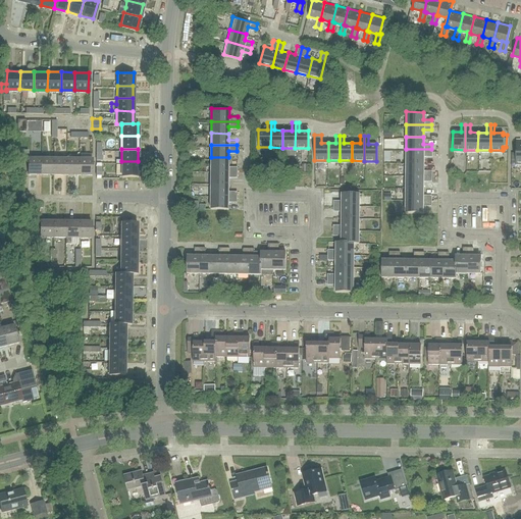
[(406,149),(405,161),(423,161),(423,154),(431,154),(431,149),(406,149)]
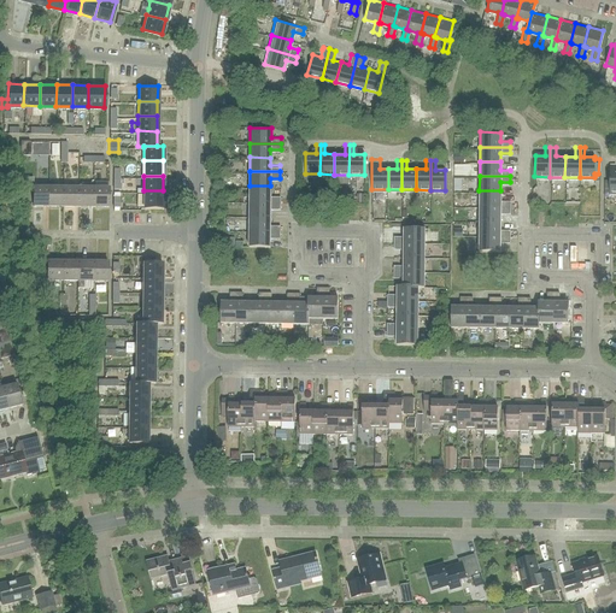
[(107,205),(107,186),(101,186),(101,181),(93,181),(93,186),(92,205),(107,205)]
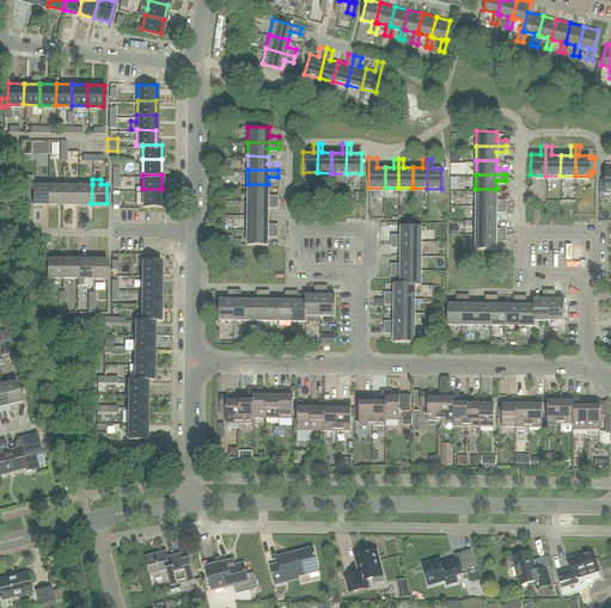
[(47,202),(47,183),(32,183),(31,198),(31,200),(31,202),(47,202)]
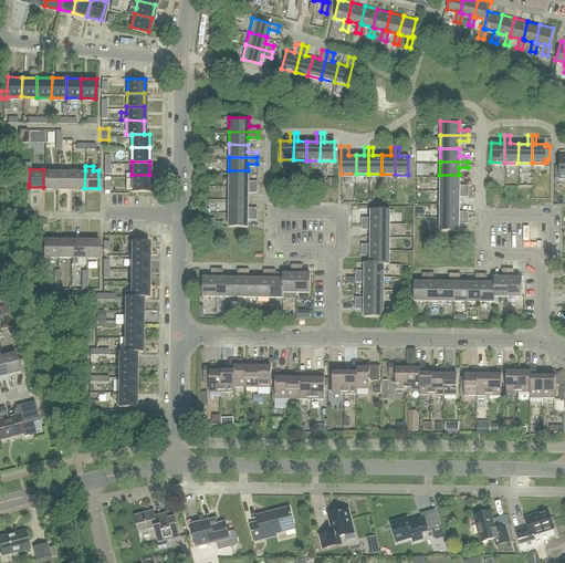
[(56,187),(58,169),(43,169),(43,187),(56,187)]
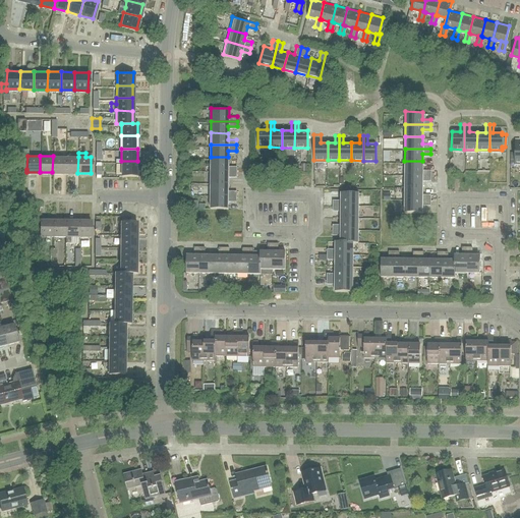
[(65,172),(65,157),(53,156),(52,172),(65,172)]
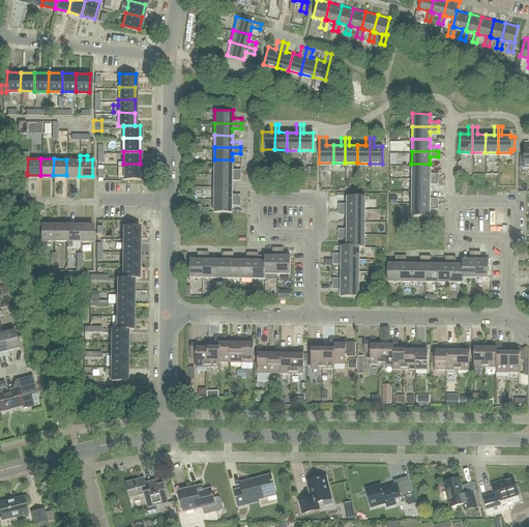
[(79,176),(80,159),(66,159),(66,175),(79,176)]
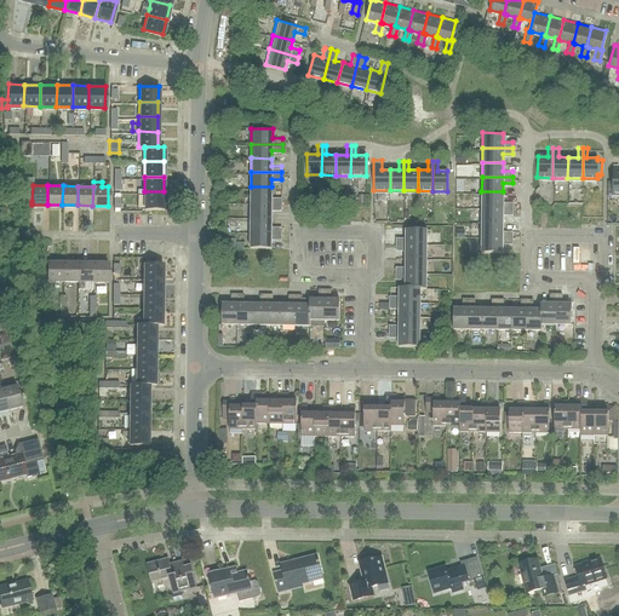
[(251,186),(251,201),(281,202),(281,195),(271,195),(271,186),(251,186)]
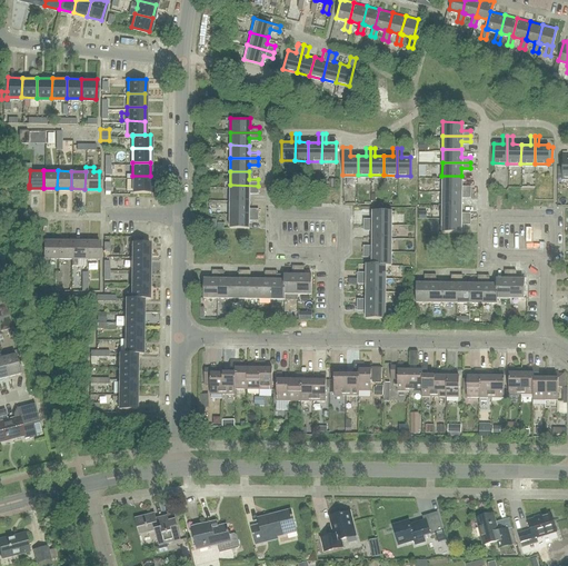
[(150,190),(150,176),(132,176),(131,190),(150,190)]
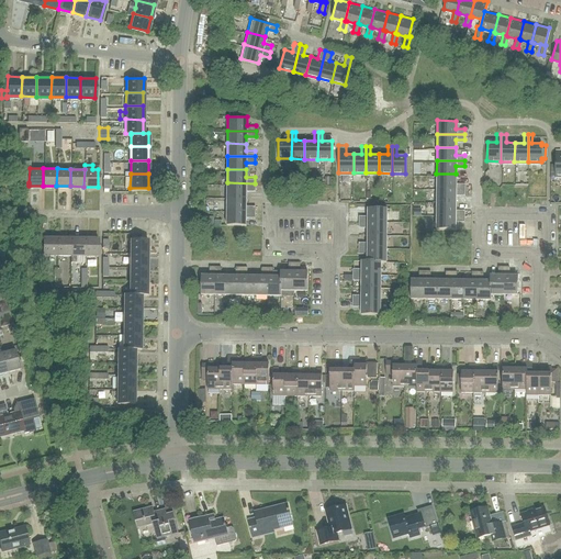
[(436,174),(436,187),(463,188),(463,182),(456,182),(456,174),(436,174)]
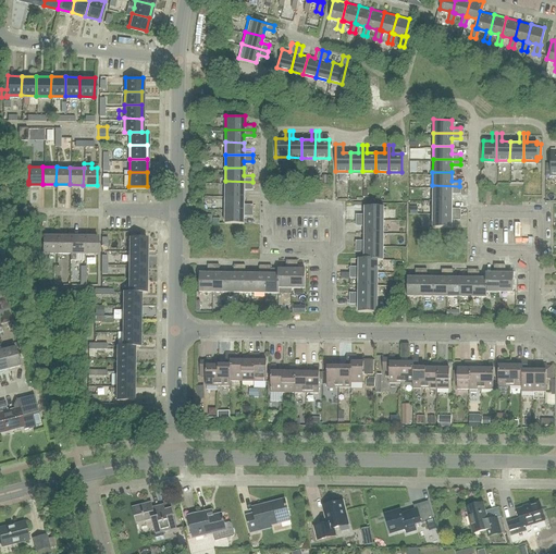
[(225,181),(225,194),(243,195),(243,187),(252,187),(252,182),(225,181)]
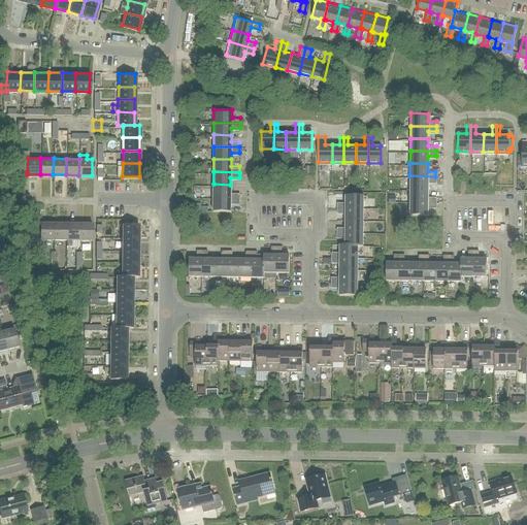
[(409,175),(409,188),(428,188),(428,181),(435,182),(435,176),(409,175)]
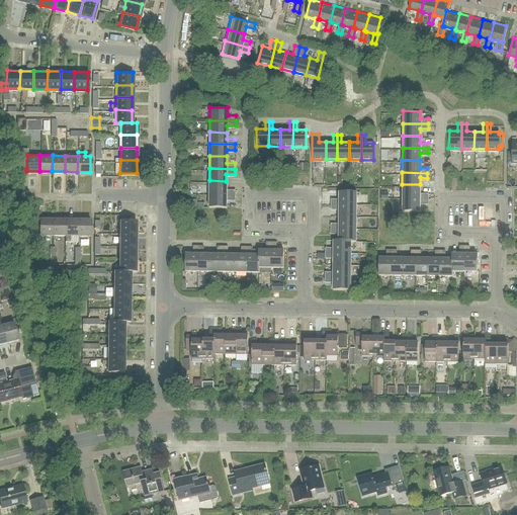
[(209,180),(208,192),(235,193),(235,188),(226,187),(226,181),(209,180)]
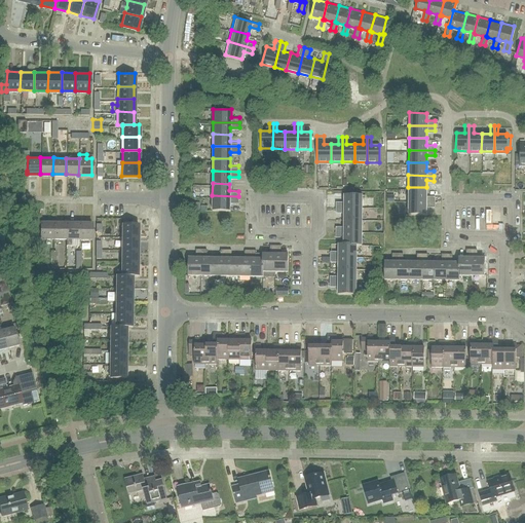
[(408,187),(408,199),(434,199),(434,195),(426,195),(426,187),(408,187)]
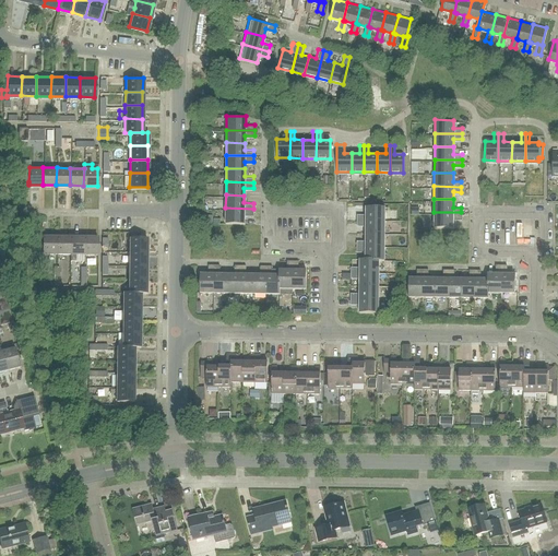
[(356,219),(384,219),(384,204),(366,204),(365,213),(356,213),(356,219)]
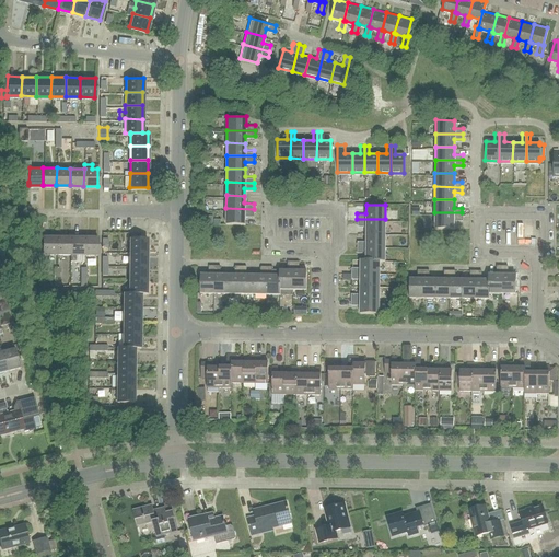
[(225,208),(225,222),(244,222),(244,215),(254,215),(254,209),(225,208)]
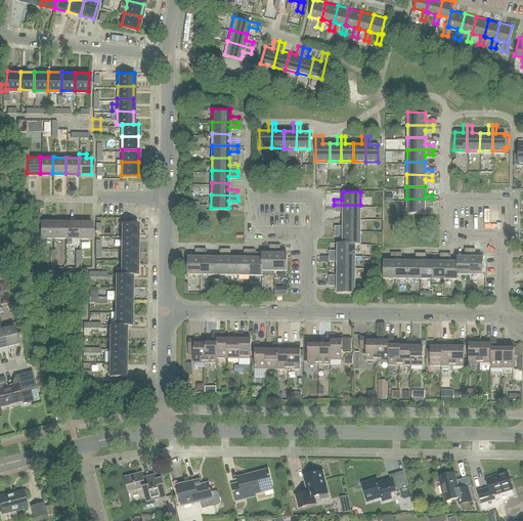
[(406,199),(406,212),(424,212),(424,204),(432,204),(432,199),(406,199)]
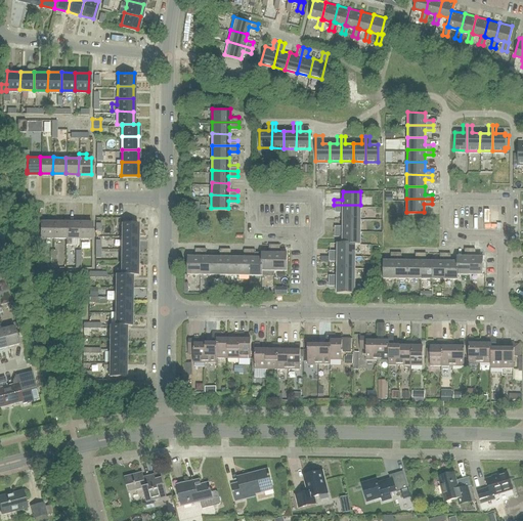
[(329,210),(334,210),(342,210),(342,217),(359,217),(365,217),(365,205),(360,205),(334,205),(329,205),(329,210)]
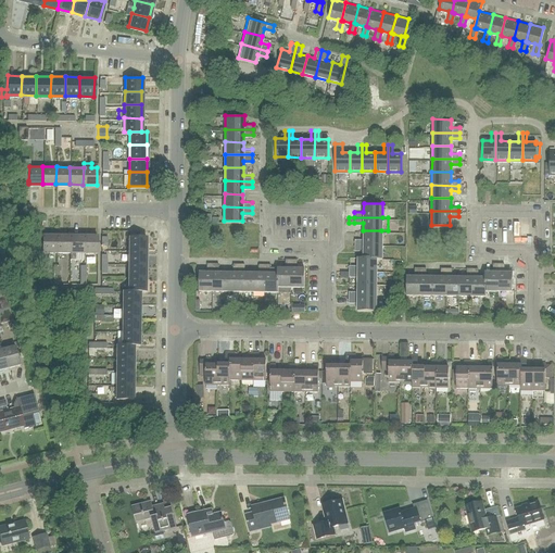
[(381,243),(381,230),(363,230),(363,238),(354,238),(354,243),(381,243)]
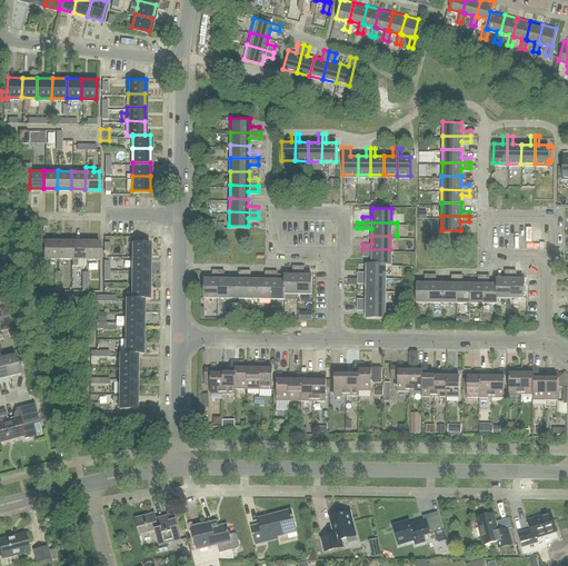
[(57,256),(57,239),(42,238),(42,256),(57,256)]
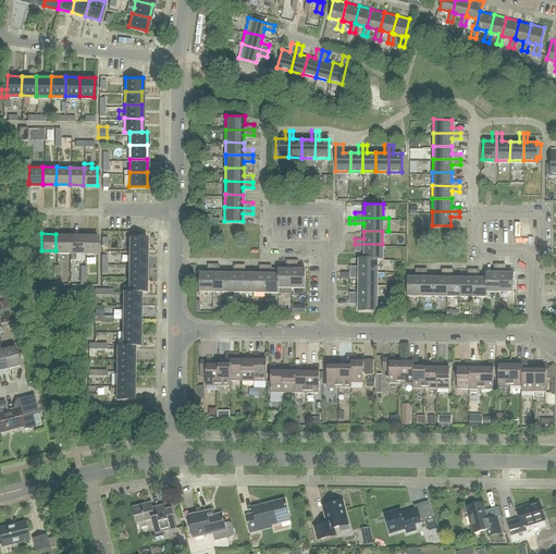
[(69,250),(70,234),(56,234),(56,250),(69,250)]
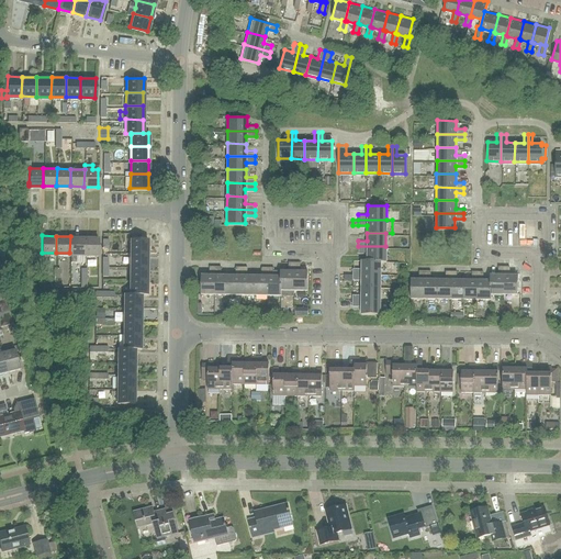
[(83,254),(83,236),(70,236),(69,253),(76,254),(83,254)]
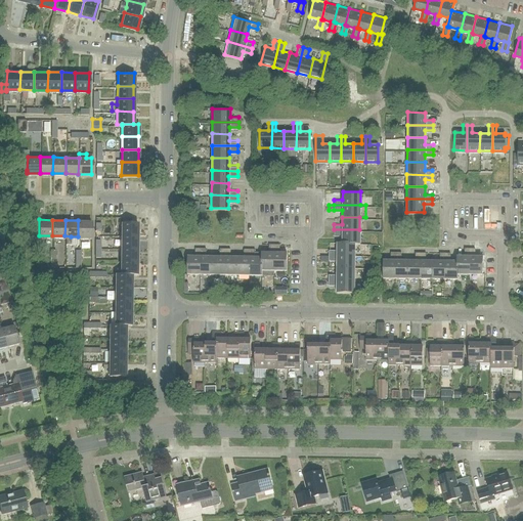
[(78,220),(78,236),(90,236),(91,220),(78,220)]
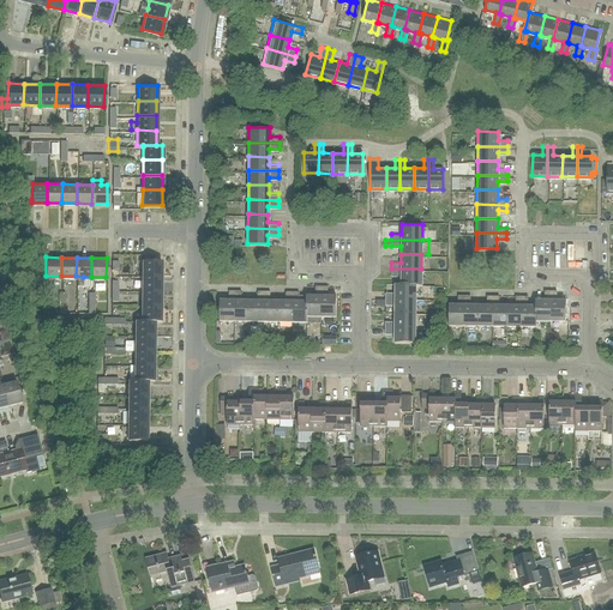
[(142,259),(142,275),(161,275),(161,259),(142,259)]
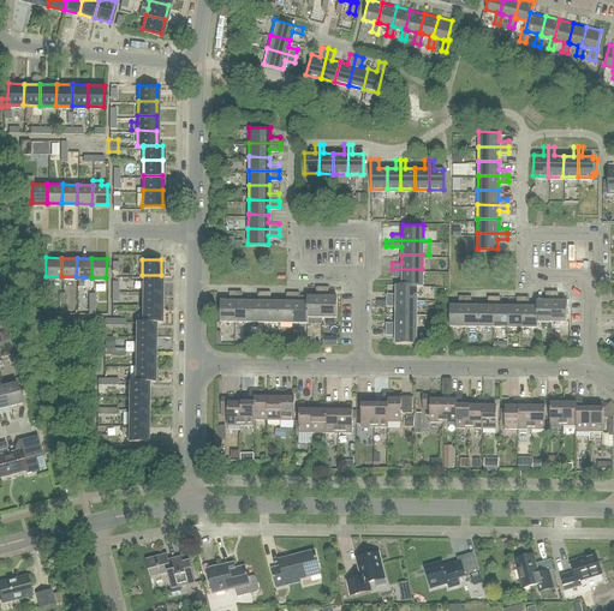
[(392,269),(392,275),(401,275),(401,282),(401,283),(417,283),(422,283),(422,269),(392,269)]
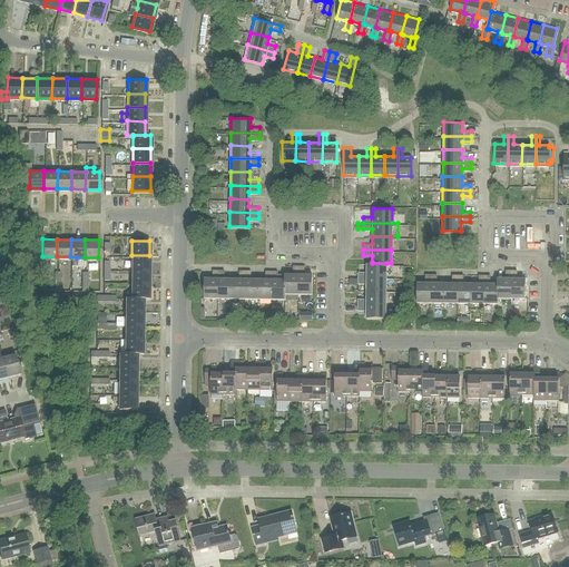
[(131,255),(130,269),(148,269),(149,255),(131,255)]
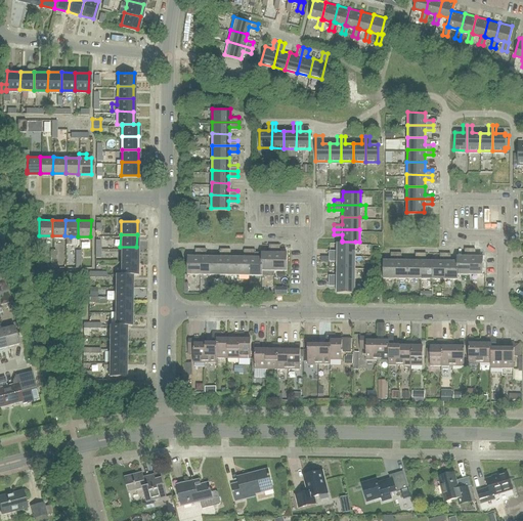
[(329,248),(329,254),(355,254),(355,242),(342,242),(342,241),(337,241),(337,248),(329,248)]
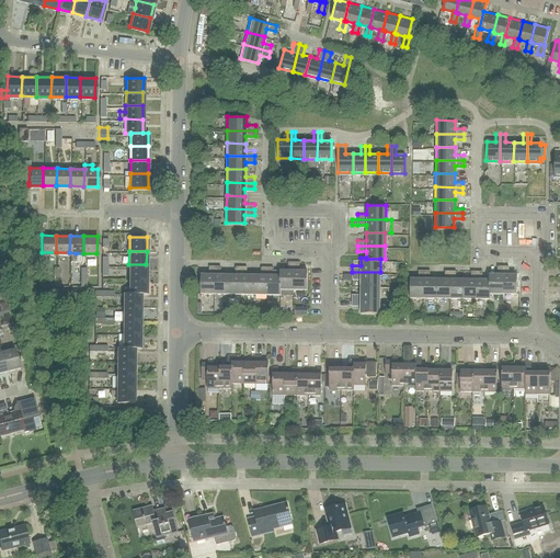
[(280,287),(292,287),(293,287),(293,260),(287,260),(287,269),(278,268),(278,274),(280,274),(280,287)]
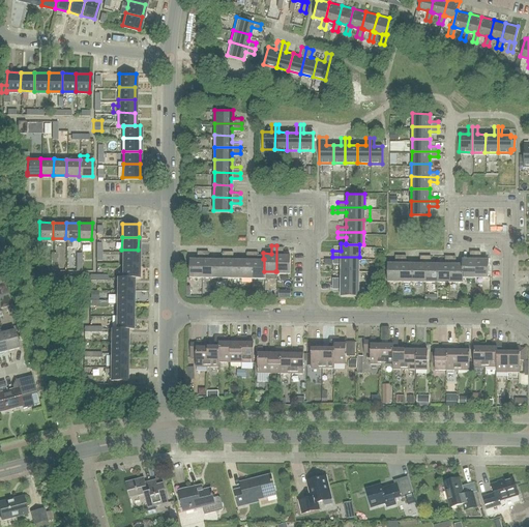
[(282,254),(282,245),(276,245),(276,271),(289,271),(289,254),(282,254)]
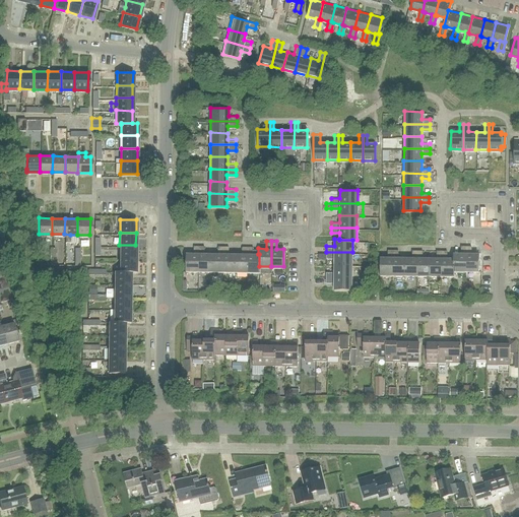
[(198,270),(198,245),(193,244),(193,253),(185,253),(185,269),(198,270)]
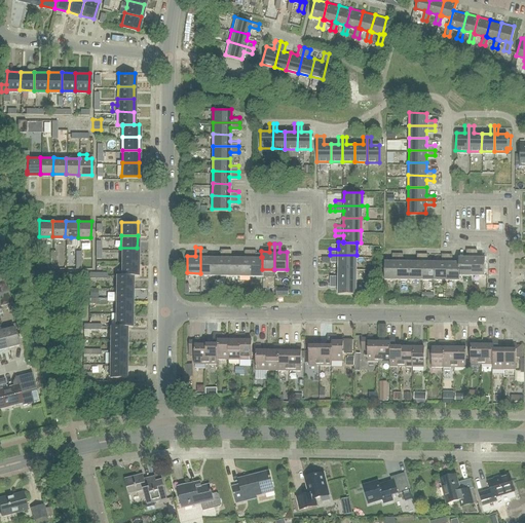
[(120,248),(120,260),(137,261),(137,248),(120,248)]
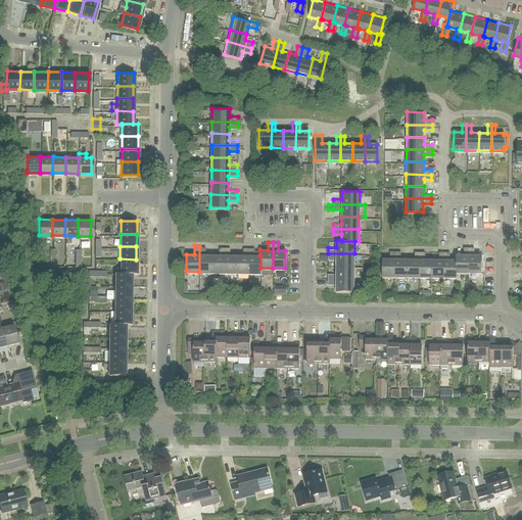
[(211,272),(211,254),(204,254),(204,246),(199,246),(199,272),(211,272)]
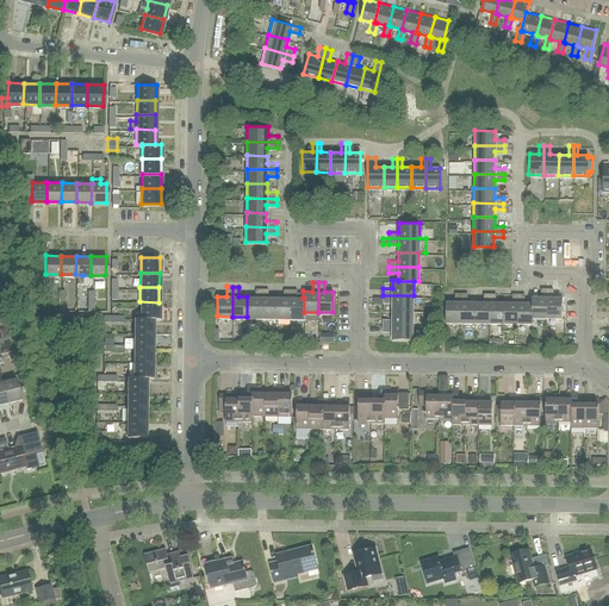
[(261,317),(261,287),(255,287),(255,297),(247,297),(247,317),(261,317)]
